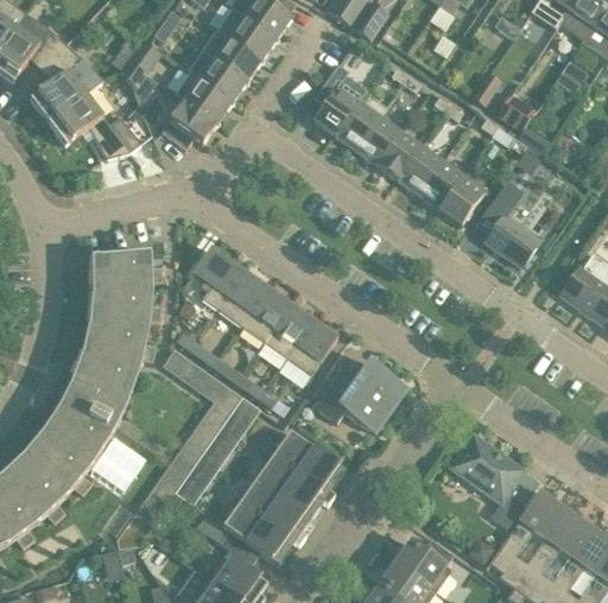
[(0,0),(0,49),(26,13),(7,0),(0,0)]
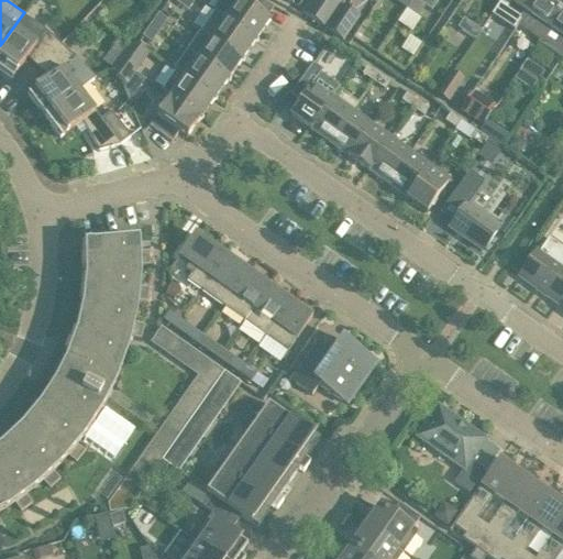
[(219,0),(213,9),(254,37),(268,18),(265,15),(273,4),(264,0),(219,0)]
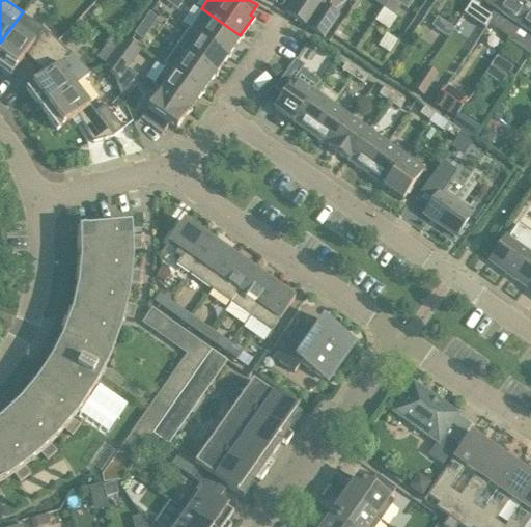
[(290,0),(284,10),(308,26),(324,3),(318,0),(290,0)]
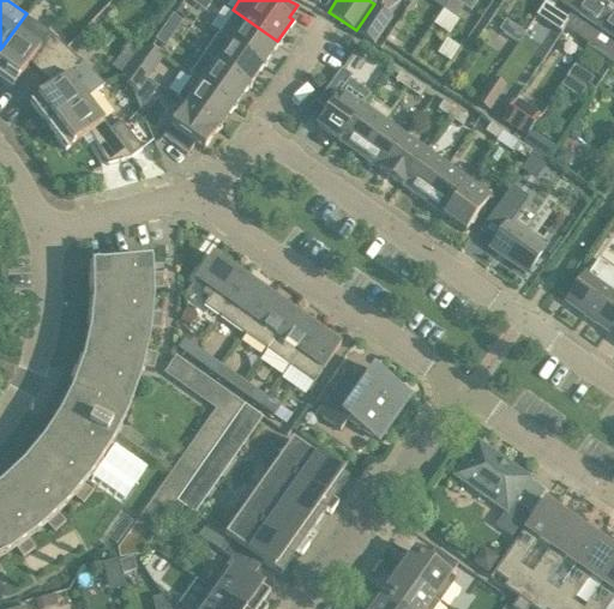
[(554,0),(572,12),(579,2),(581,0),(554,0)]
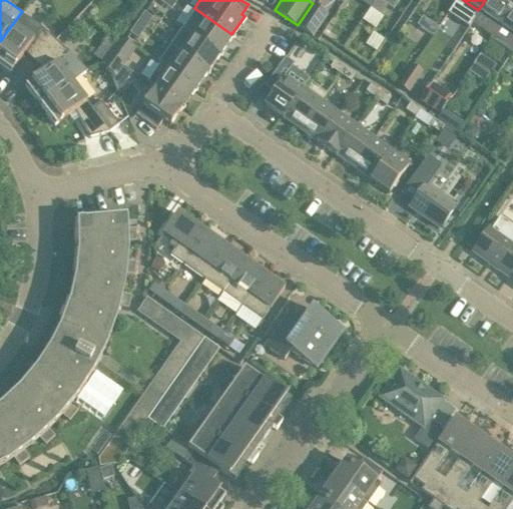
[(478,10),(499,24),(512,2),(512,0),(485,0),(484,2),(478,10)]
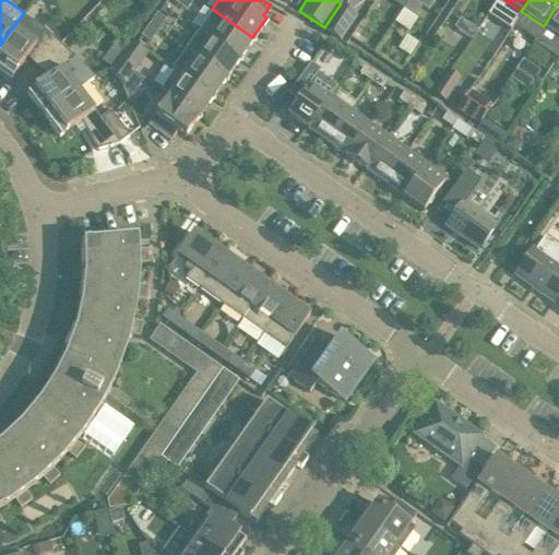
[(558,52),(558,2),(544,26),(534,40),(556,55),(558,52)]
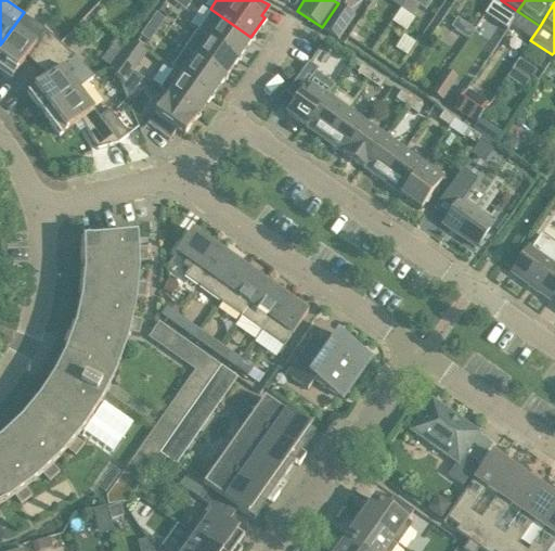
[(338,3),(322,27),(338,37),(353,14),(338,3)]
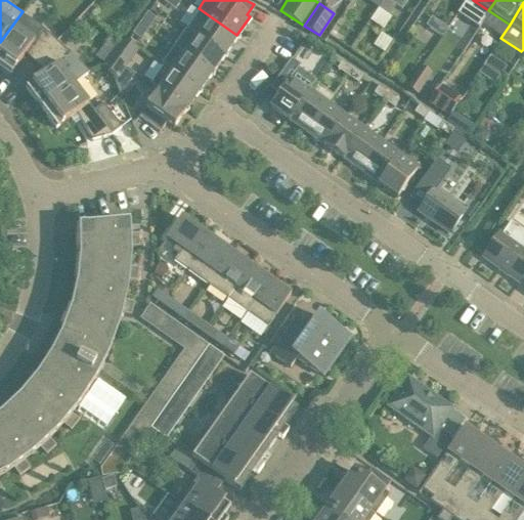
[(383,25),(390,12),(377,4),(368,16),(383,25)]
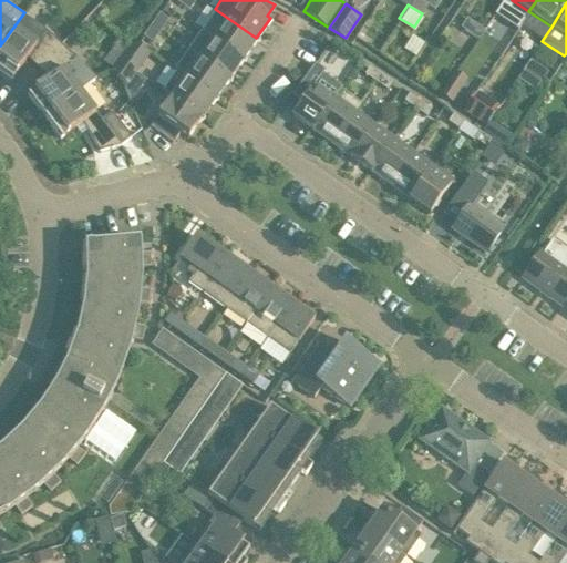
[(213,36),(212,36),(243,58),(256,38),(215,9),(202,28),(213,36)]
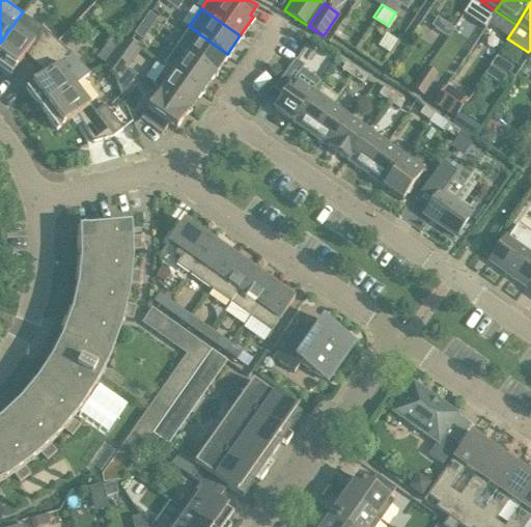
[(141,21),(149,26),(157,16),(149,10),(141,21)]
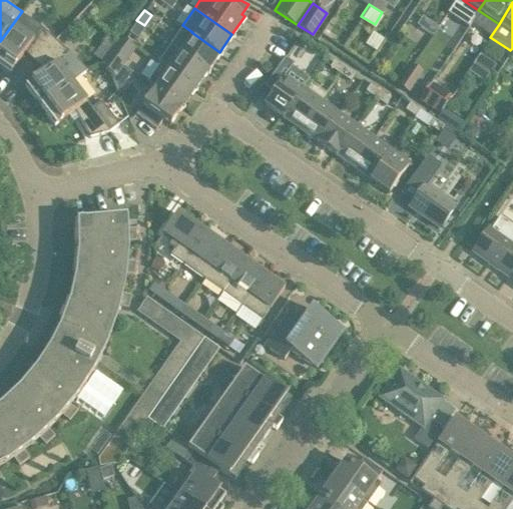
[(26,46),(37,57),(55,38),(41,24),(22,11),(0,41),(0,63),(10,70),(26,46)]
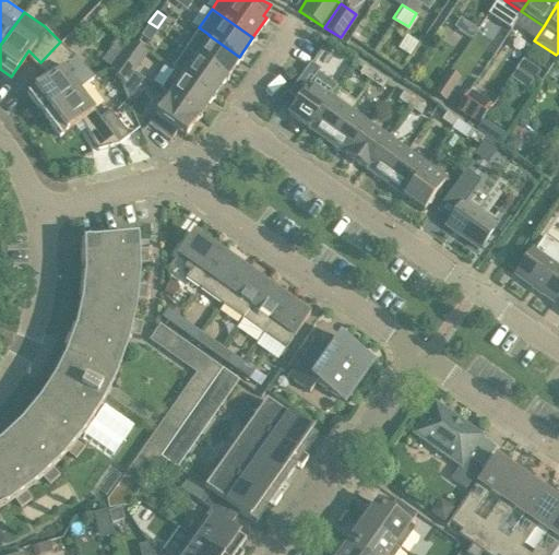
[(454,24),(472,36),(478,27),(461,15),(454,24)]
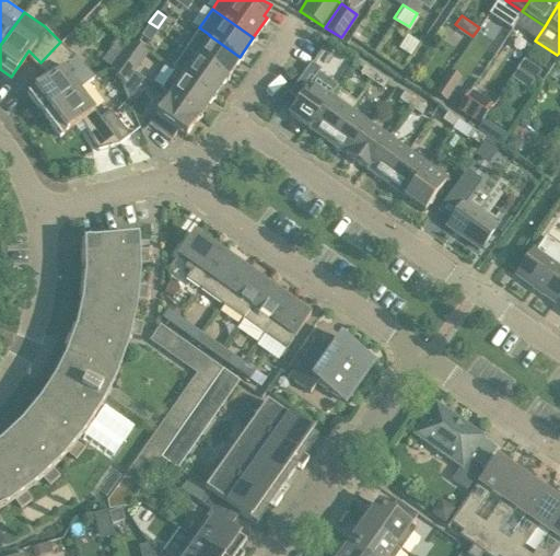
[(158,27),(149,22),(141,33),(150,38),(158,27)]
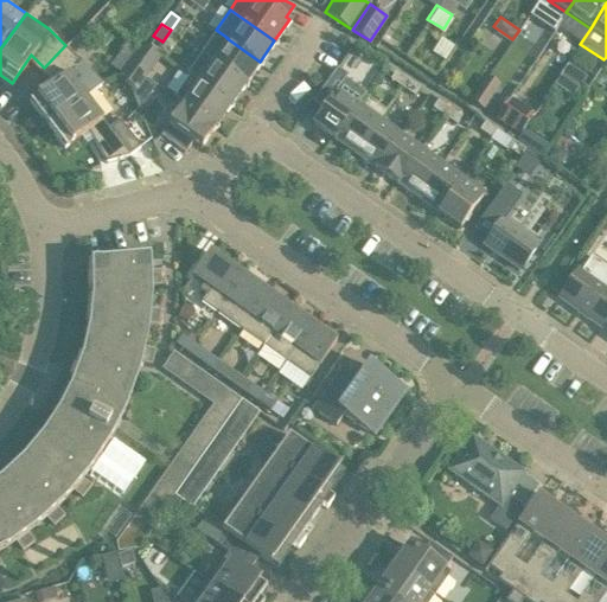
[(200,51),(246,83),(260,62),(227,38),(228,38),(216,30),(200,51)]
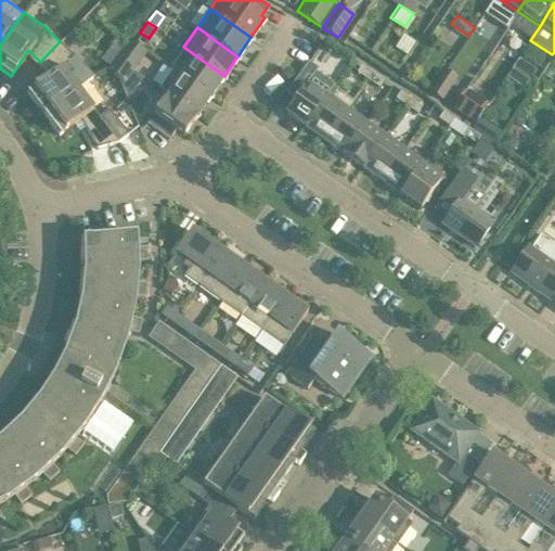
[(94,74),(60,41),(40,62),(51,72),(26,91),(43,113),(78,87),(94,74)]
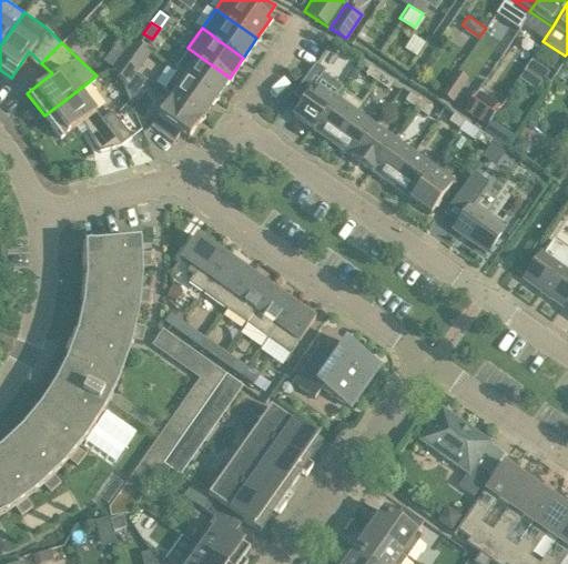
[(128,47),(119,59),(134,70),(143,58),(128,47)]
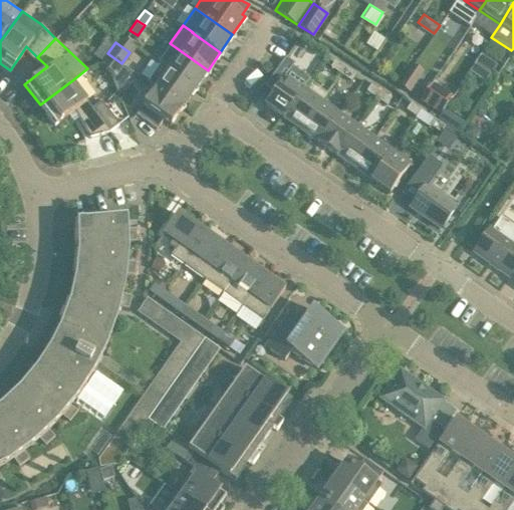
[(159,62),(195,87),(208,70),(170,43),(157,61),(159,62)]
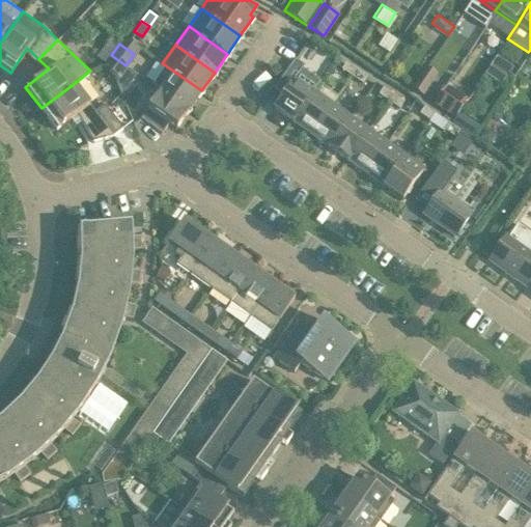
[(118,76),(126,65),(111,55),(104,65),(118,76)]
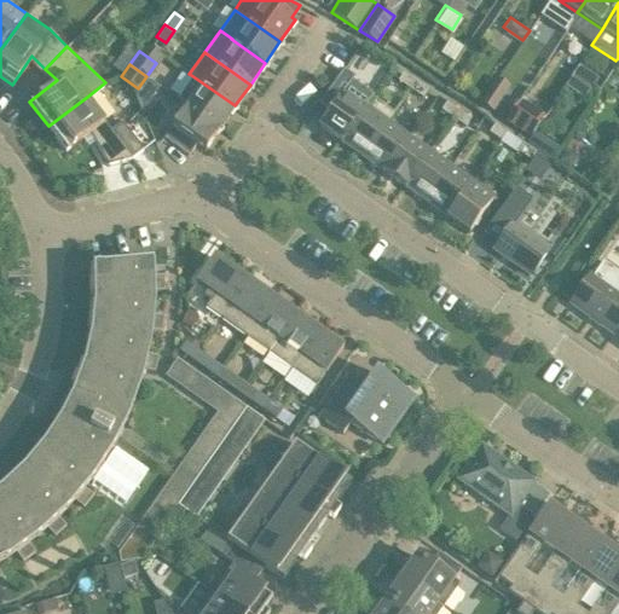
[(579,64),(572,74),(589,86),(596,76),(579,64)]
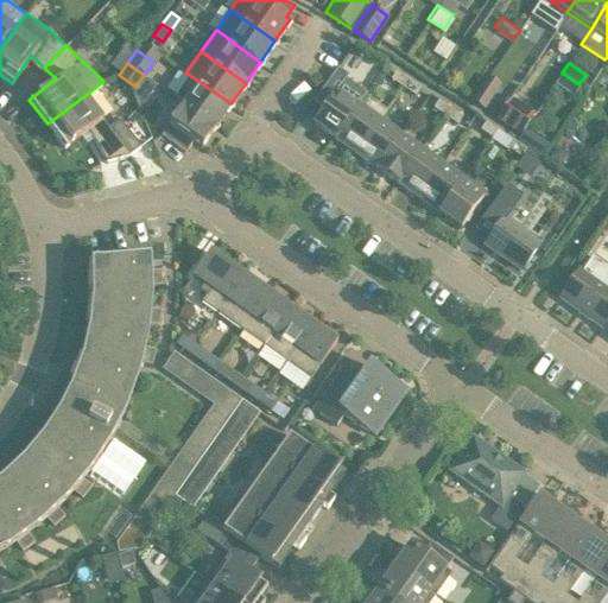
[(348,73),(337,64),(314,99),(323,106),(312,120),(334,135),(359,101),(367,90),(346,75),(348,73)]
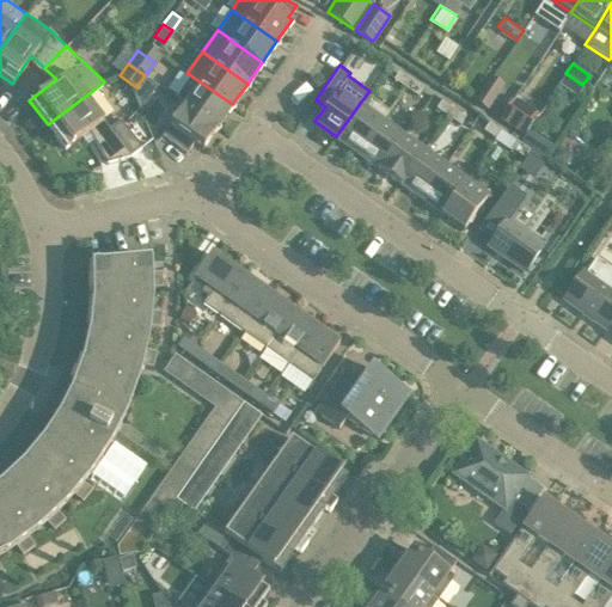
[(404,85),(410,78),(398,69),(393,78),(404,85)]
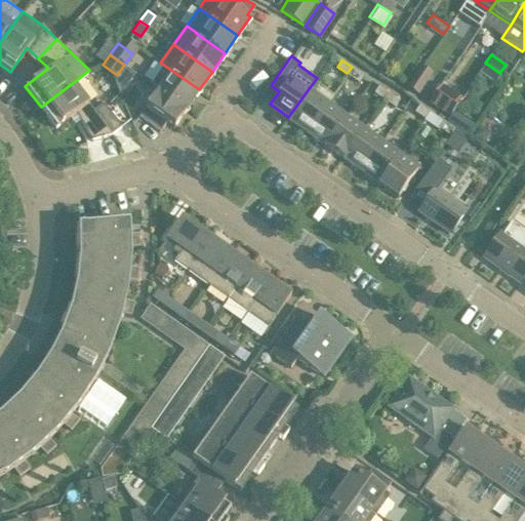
[(158,87),(158,88),(187,108),(199,89),(162,64),(150,81),(158,87)]
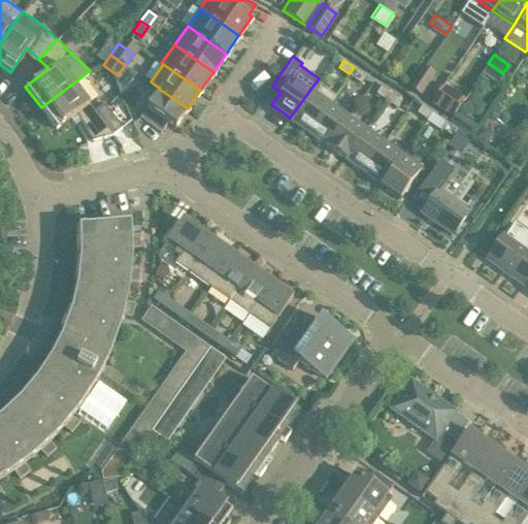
[(354,67),(349,73),(359,80),(364,73),(354,67)]
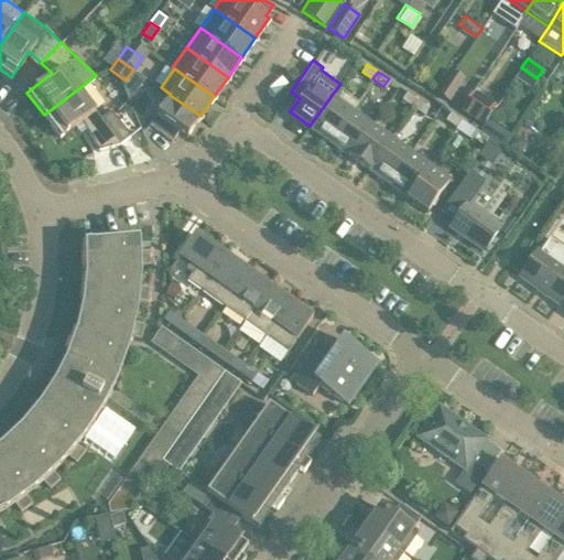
[(114,112),(104,120),(79,88),(44,115),(60,136),(82,119),(98,149),(120,142),(130,135),(114,112)]
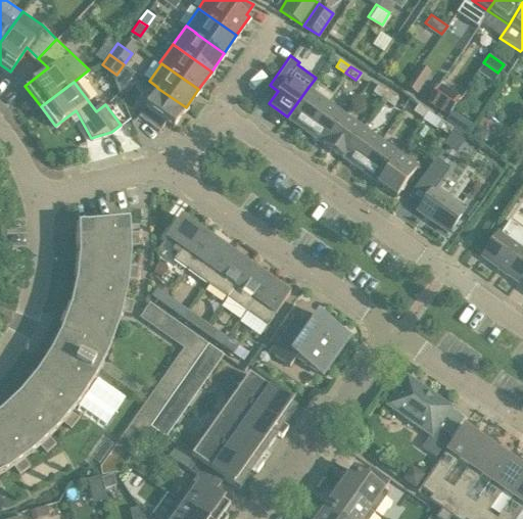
[(439,82),(427,99),(448,113),(452,108),(461,96),(439,82)]
